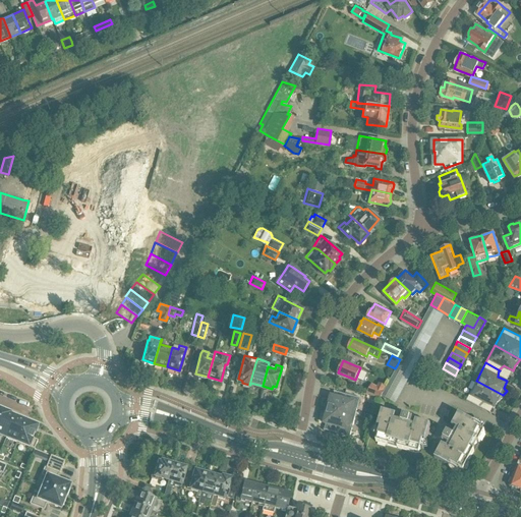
[(377,384),(371,381),(366,391),(381,396),(382,393),(383,391),(385,387),(388,384),(387,384),(379,380),(377,384)]
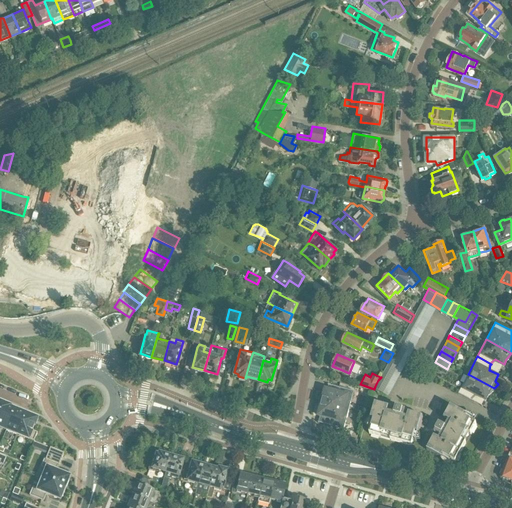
[(494,388),(468,374),(458,391),(482,403),(485,398),(486,398),(488,393),(494,388)]
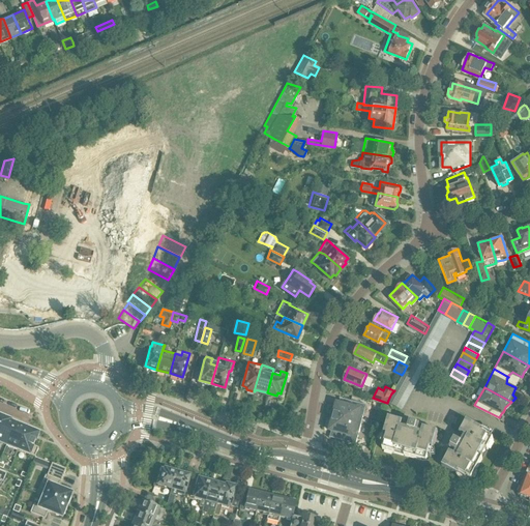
[(335,409),(330,409),(331,414),(361,422),(366,403),(340,396),(339,402),(337,402),(335,409)]
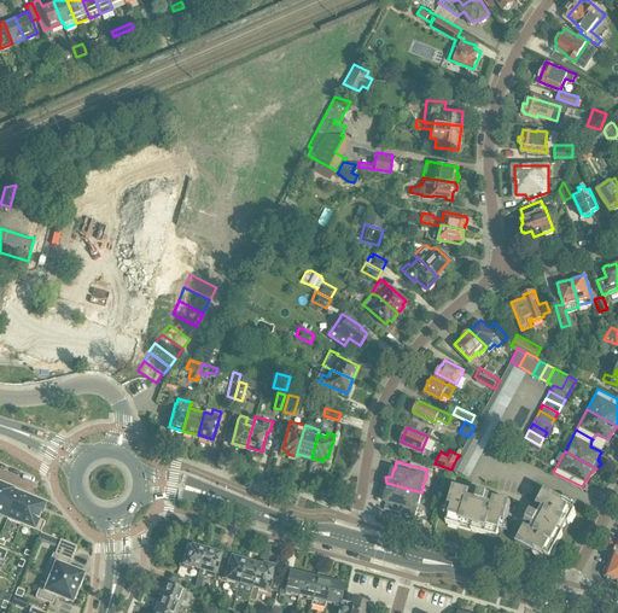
[(385,500),(386,500),(384,507),(415,515),(421,492),(386,483),(388,492),(385,500)]
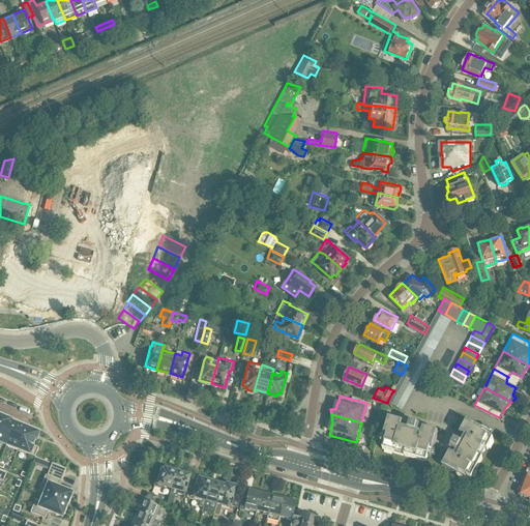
[(0,439),(6,442),(15,420),(10,418),(10,417),(4,415),(0,424),(0,439)]
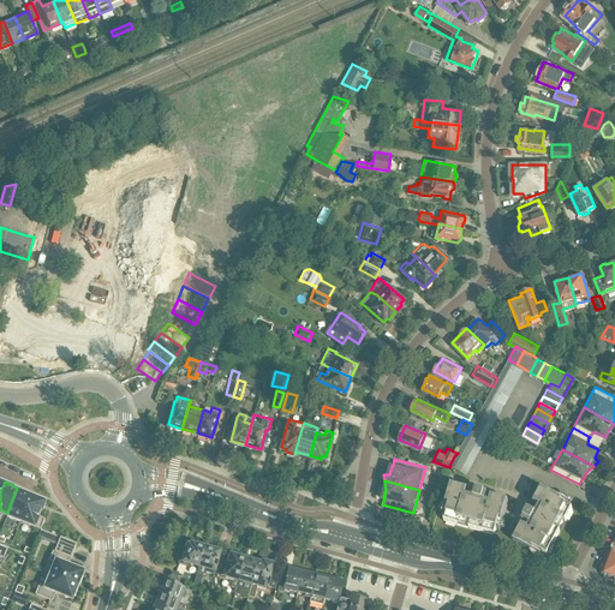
[(459,516),(470,520),(469,525),(495,532),(500,516),(502,518),(508,498),(491,494),(493,492),(476,488),(472,500),(465,497),(467,486),(451,482),(445,501),(448,502),(443,518),(458,521),(459,516)]
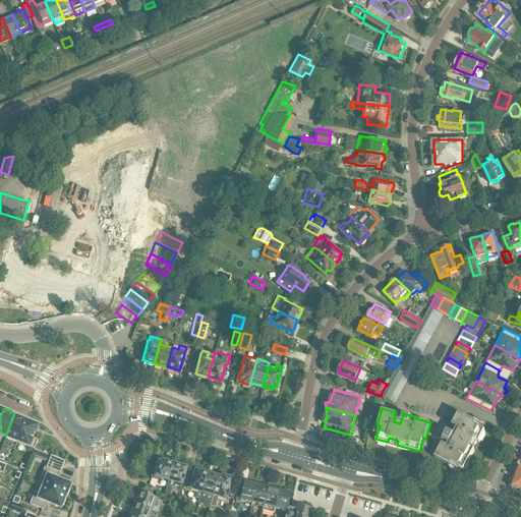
[(435,456),(450,464),(452,461),(463,468),(474,448),(470,446),(475,437),(479,439),(484,428),(472,421),(474,419),(459,411),(452,424),(460,428),(457,435),(447,429),(441,442),(442,443),(435,456)]
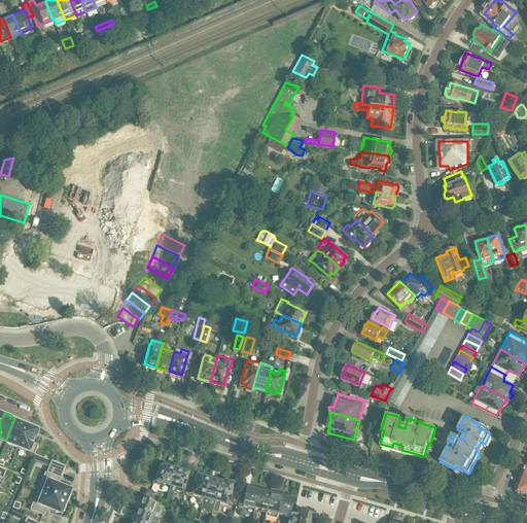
[(18,445),(26,423),(14,418),(6,440),(18,445)]
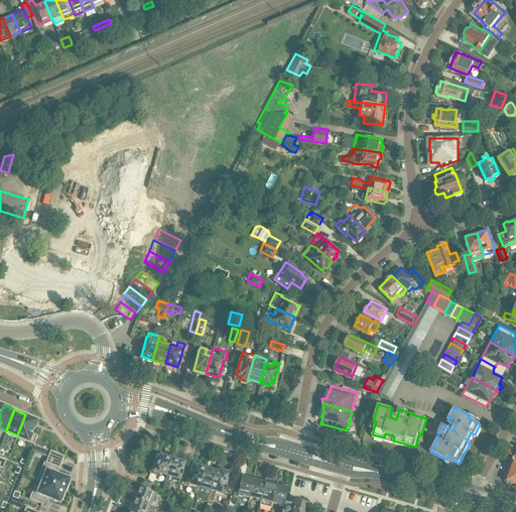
[(25,414),(17,435),(34,442),(37,433),(32,431),(34,426),(37,418),(25,414)]
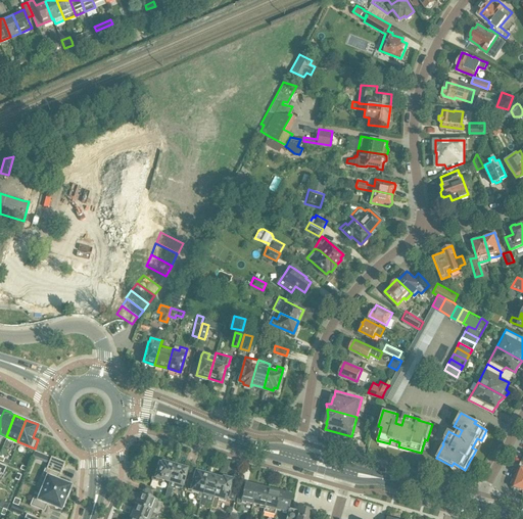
[(51,455),(46,466),(60,472),(64,460),(51,455)]
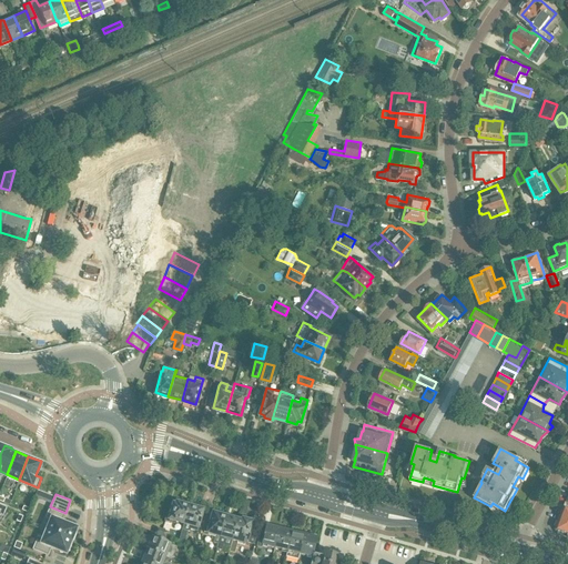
[(558,515),(559,517),(555,527),(567,532),(567,496),(566,501),(561,512),(559,513),(558,515)]
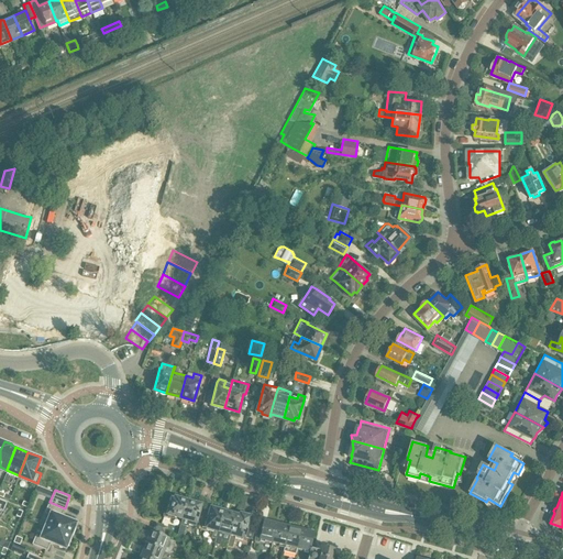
[(164,513),(174,516),(174,514),(183,516),(187,499),(175,495),(175,497),(172,496),(169,506),(166,505),(164,513)]
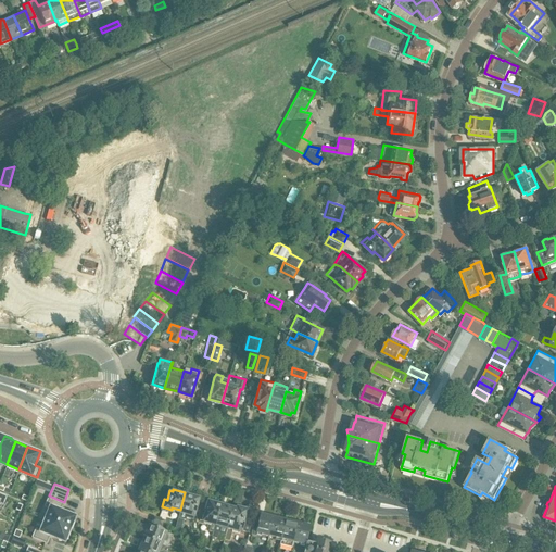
[(185,492),(180,510),(194,514),(199,497),(185,492)]
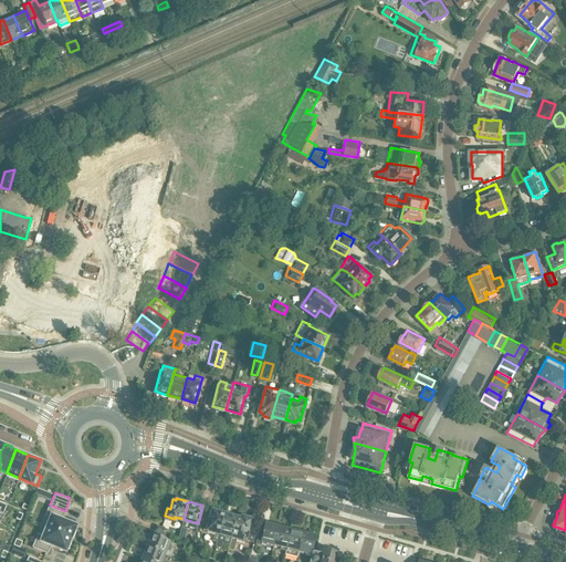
[(65,511),(50,505),(46,513),(52,516),(48,527),(73,538),(77,529),(76,528),(77,524),(62,518),(65,511)]
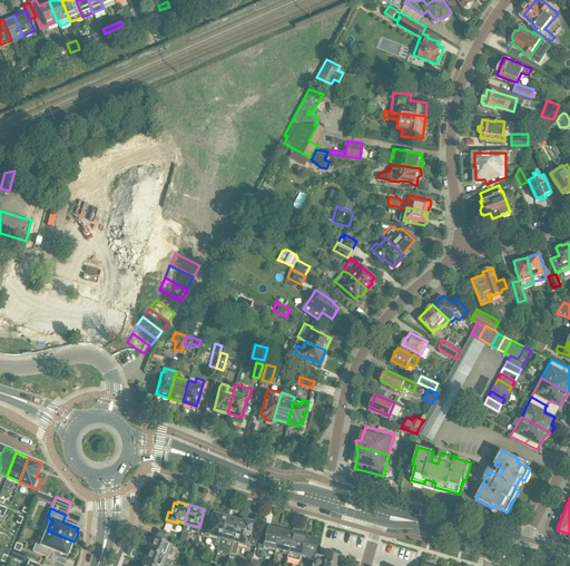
[(214,543),(218,544),(226,516),(214,513),(209,526),(206,525),(204,532),(208,533),(208,534),(215,536),(214,543)]
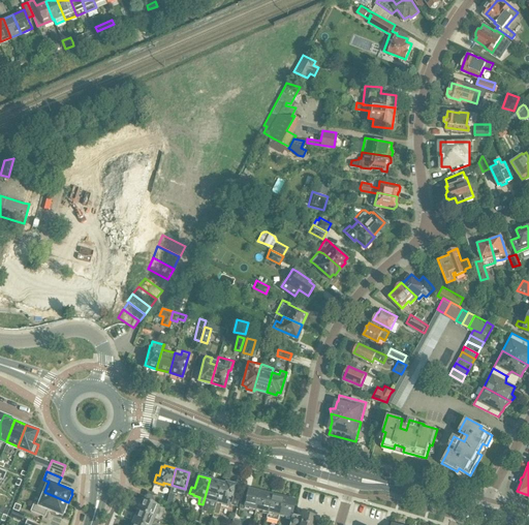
[(201,508),(204,510),(207,511),(208,505),(215,506),(221,482),(210,479),(203,504),(201,508)]
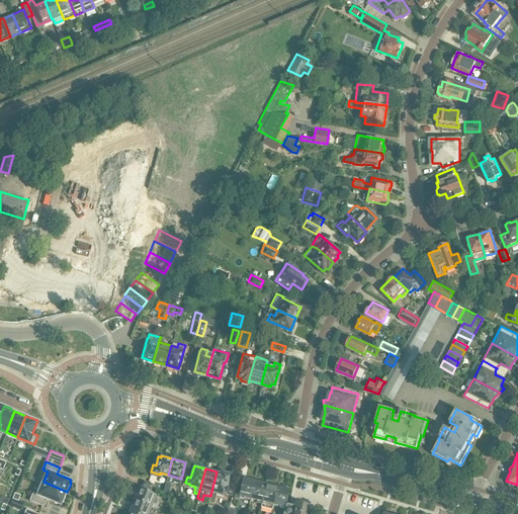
[(210,496),(207,504),(212,505),(213,502),(214,502),(217,493),(224,495),(230,474),(222,470),(221,473),(217,472),(210,496)]
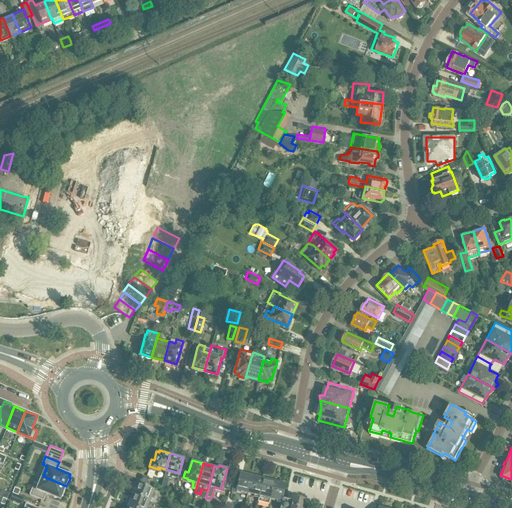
[(248,492),(252,474),(240,471),(236,489),(248,492)]
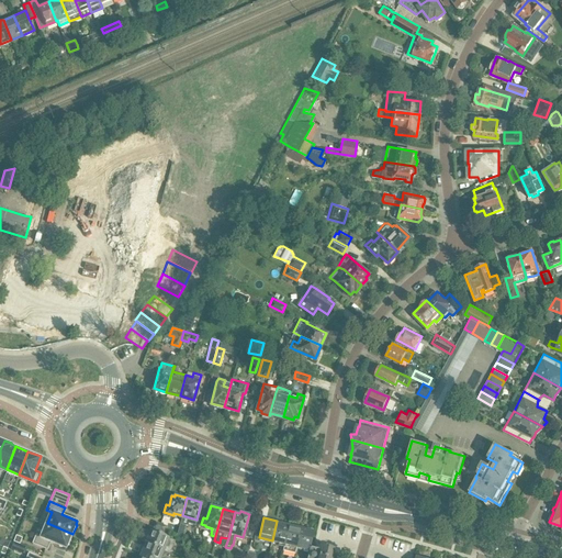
[(167,524),(155,520),(153,525),(165,531),(167,524)]
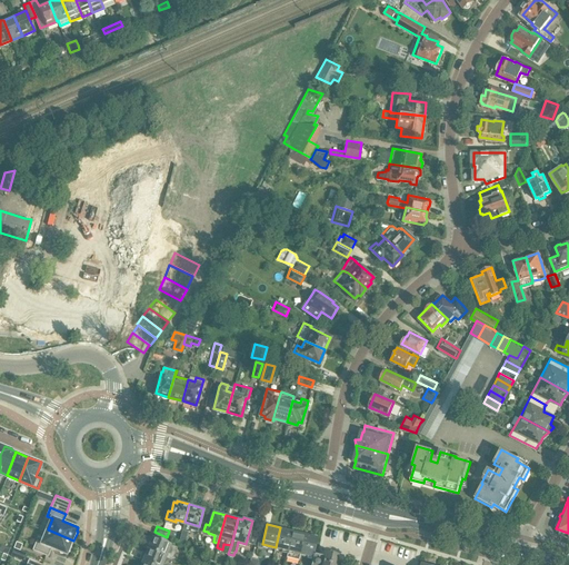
[(280,527),(276,547),(288,549),(292,531),(280,527)]
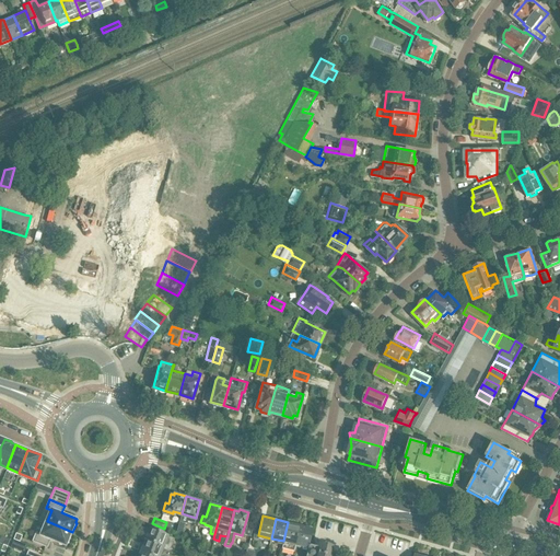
[(72,532),(47,521),(43,533),(37,531),(34,540),(48,545),(51,537),(67,544),(68,541),(69,541),(72,532)]
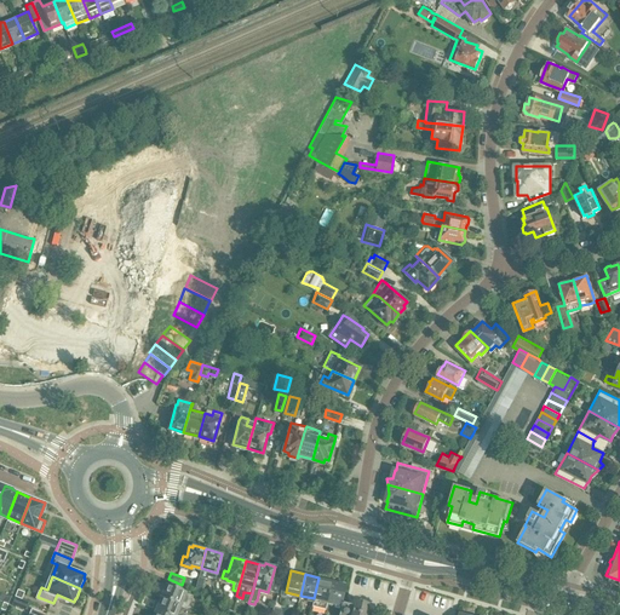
[(314,598),(311,604),(326,608),(327,602),(332,580),(319,578),(314,598)]
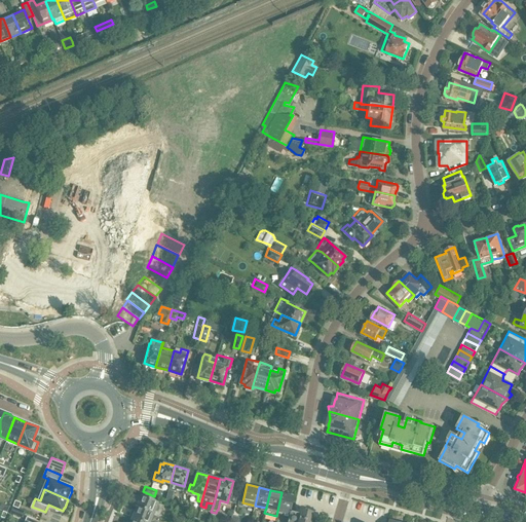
[(277,511),(289,514),(290,511),(294,495),(282,492),(277,511)]
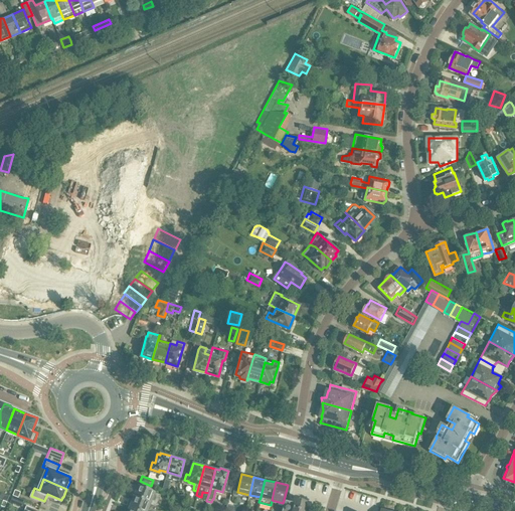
[(134,496),(151,503),(155,505),(160,493),(155,492),(138,485),(134,496)]
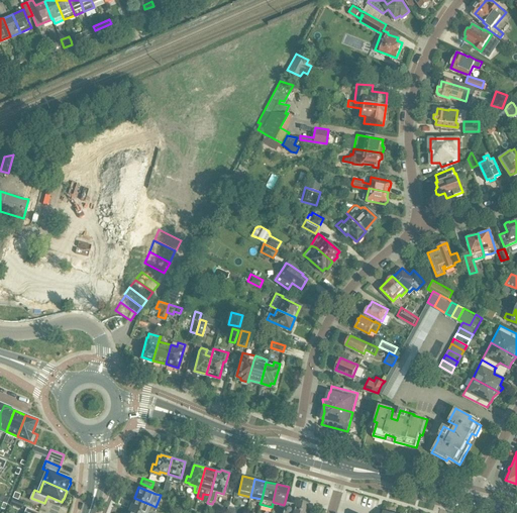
[(0,495),(0,499),(3,500),(7,502),(9,496),(1,493),(0,495)]
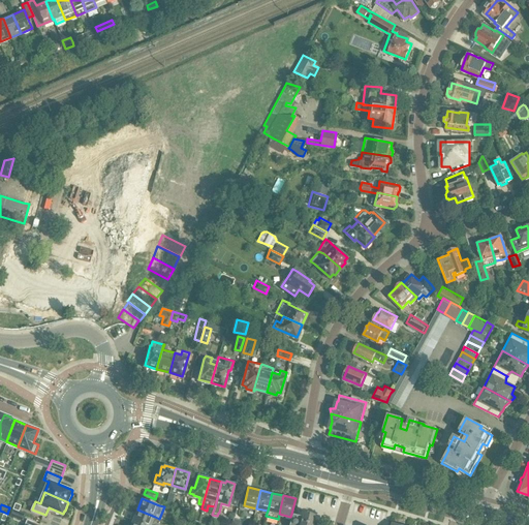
[(133,521),(144,524),(159,524),(160,524),(153,522),(155,519),(154,519),(155,517),(137,510),(133,521)]
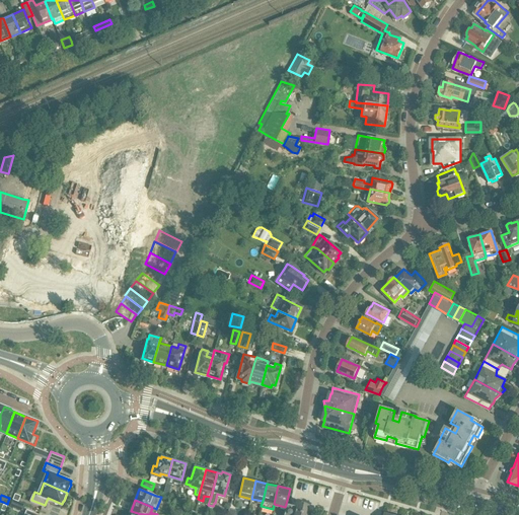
[(286,504),(285,507),(283,514),(306,514),(309,506),(296,503),(296,507),(286,504)]
